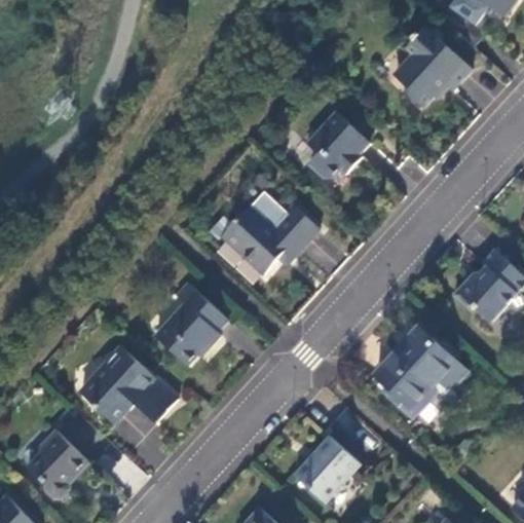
[(481,0),(503,15),(514,0),(481,0)]
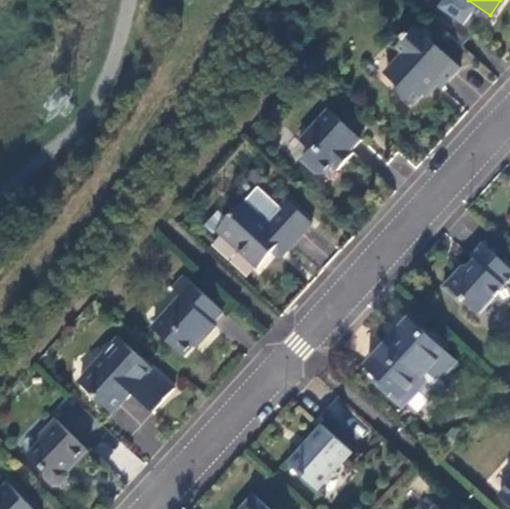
[(459,65),(414,24),(407,32),(405,30),(400,36),(401,38),(395,45),(402,52),(383,72),(398,86),(399,92),(412,104),(422,93),(425,96),(432,88),(428,85),(433,80),(440,86),(459,65)]
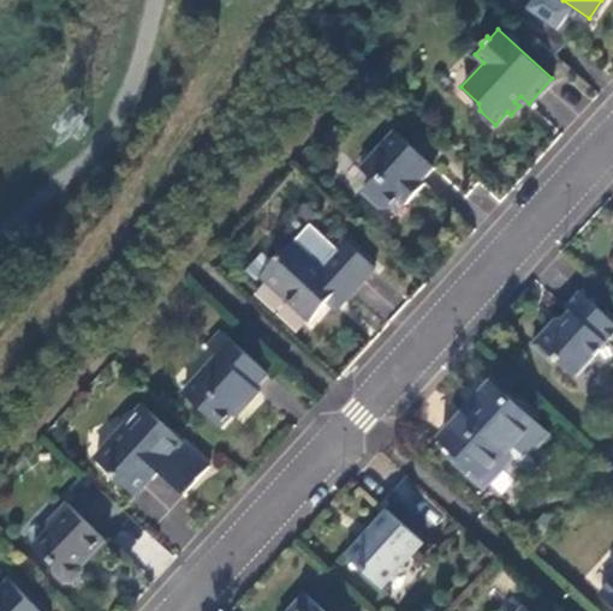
[(392,129),(358,166),(372,178),(362,189),(379,204),(388,204),(397,196),(404,202),(423,181),(420,179),(433,165),(392,129)]
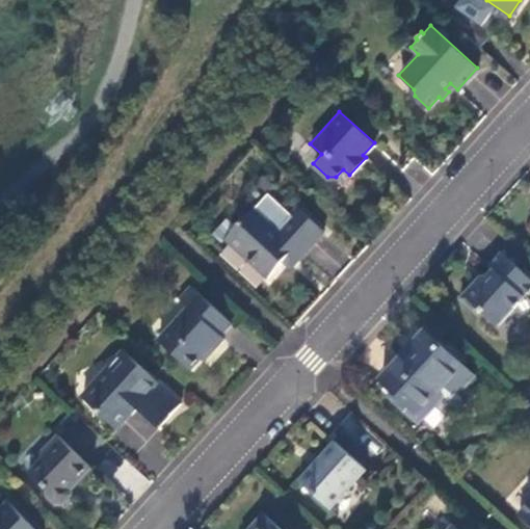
[(253,206),(224,237),(266,275),(287,253),(294,260),(322,230),(296,206),(289,213),(266,191),(254,206),(253,206)]
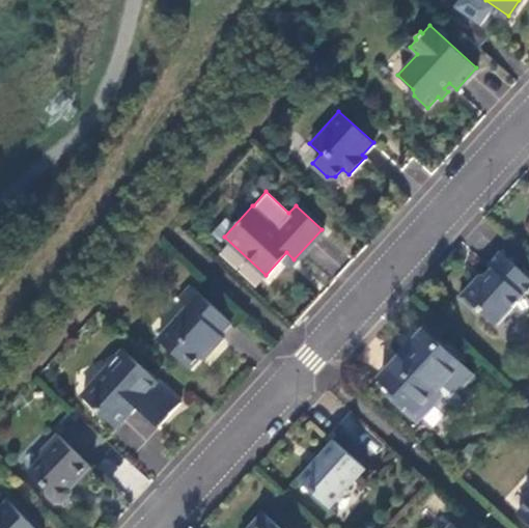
[(528,286),(528,277),(499,250),(486,264),(491,268),(479,280),(472,280),(457,296),(470,307),(476,306),(495,324),(528,286)]
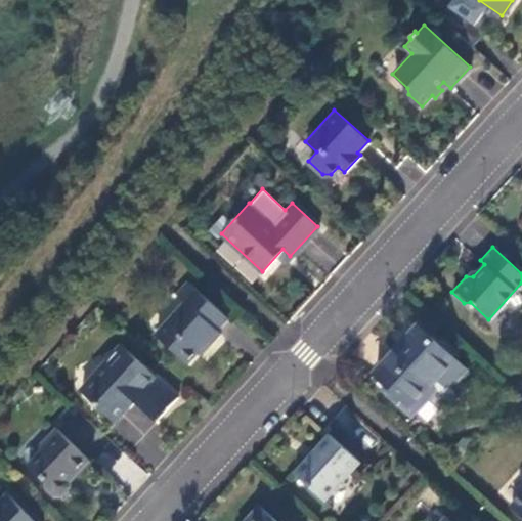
[(183,301),(155,333),(186,362),(203,344),(206,346),(219,332),(217,330),(227,317),(186,279),(174,293),(183,301)]
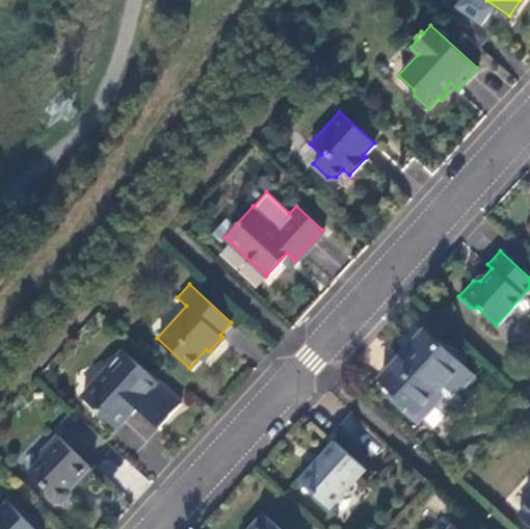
[(389,368),(378,379),(391,391),(388,394),(404,410),(407,405),(417,414),(425,414),(439,399),(439,391),(444,386),(455,396),(470,379),(458,369),(462,365),(422,328),(407,344),(414,350),(404,360),(398,354),(388,366),(389,368)]
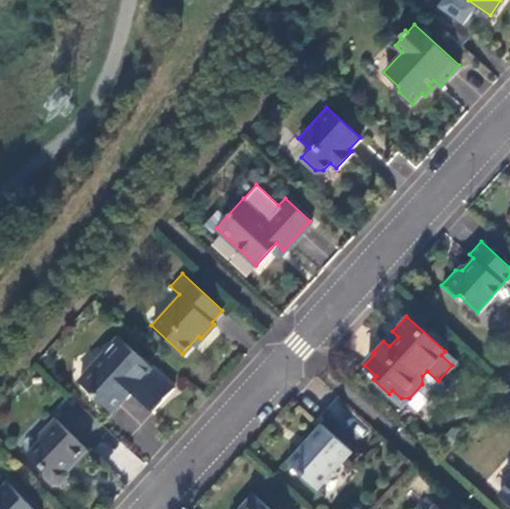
[(117,336),(103,351),(110,358),(124,342),(117,336)]
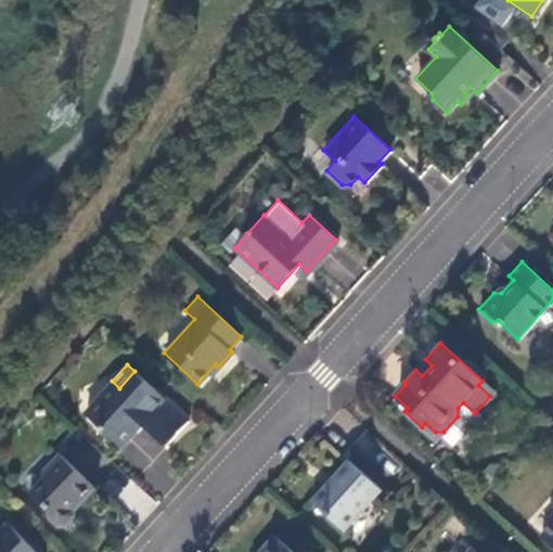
[(188,419),(134,371),(119,388),(112,381),(84,412),(119,446),(136,428),(130,424),(136,419),(164,445),(188,419)]
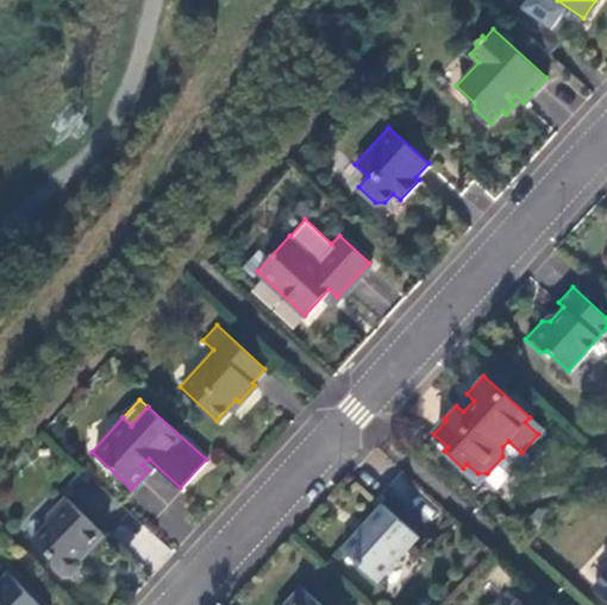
[(45,522),(31,537),(52,558),(52,565),(62,575),(70,575),(81,563),(81,556),(80,555),(87,548),(89,549),(104,535),(63,496),(45,515),(45,522)]
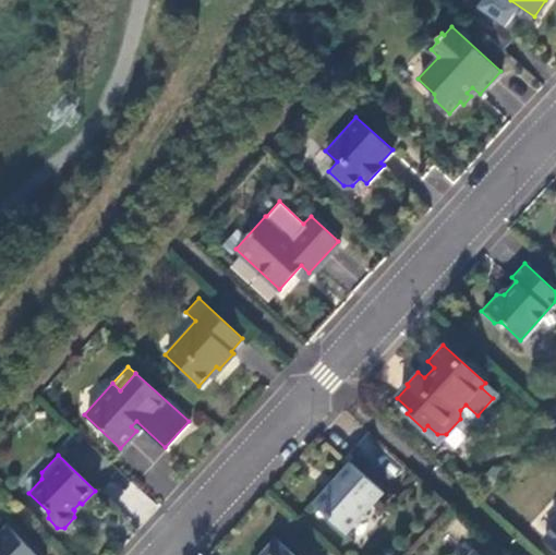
[(313,503),(345,532),(382,491),(350,461),(313,503)]
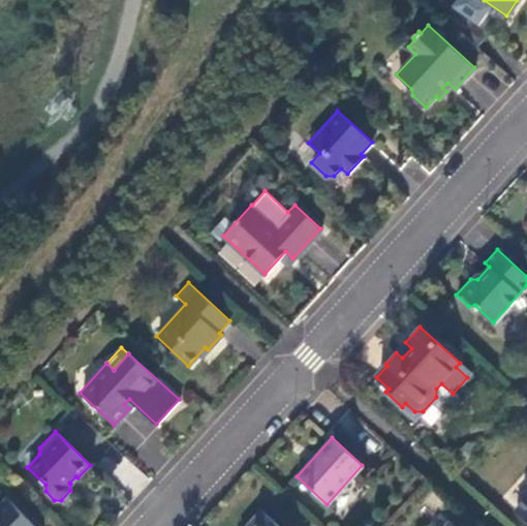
[(526,495),(515,509),(526,521),(526,495)]
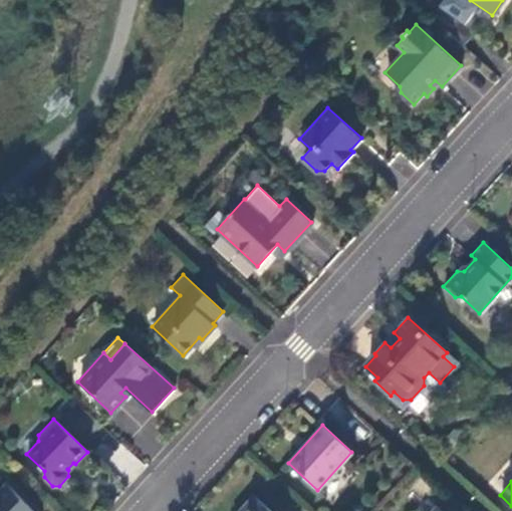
[(0,510),(33,510),(6,483),(0,488),(0,510)]
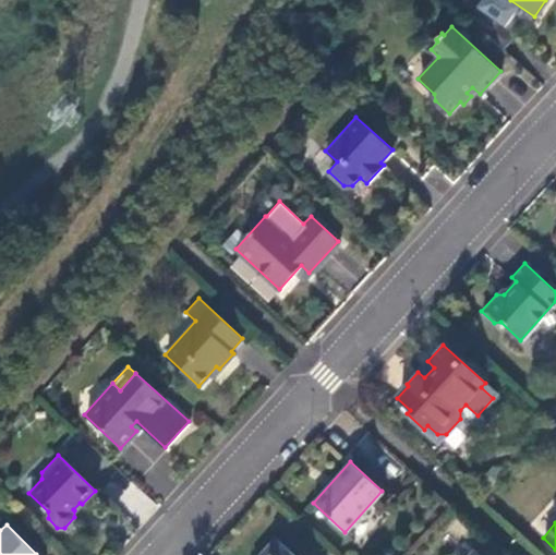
[(294,554),(275,537),(257,554),(294,554)]
